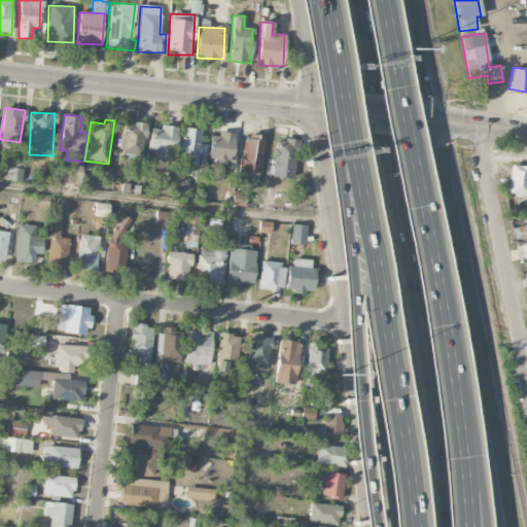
[(123,123),(121,156),(144,157),(145,124),(123,123)]
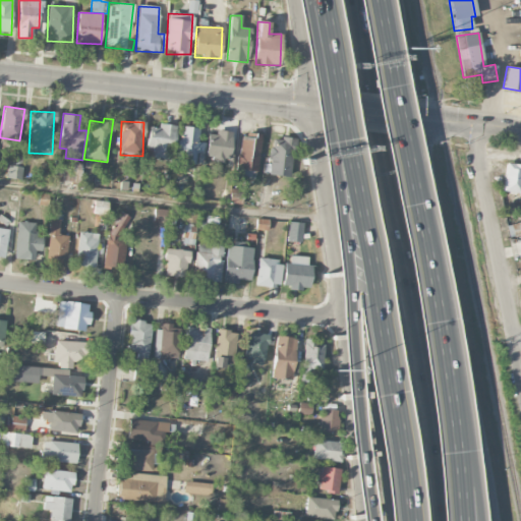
[(154,149),(153,158),(172,160),(176,125),(159,123),(158,127),(149,127),(147,149),(154,149)]
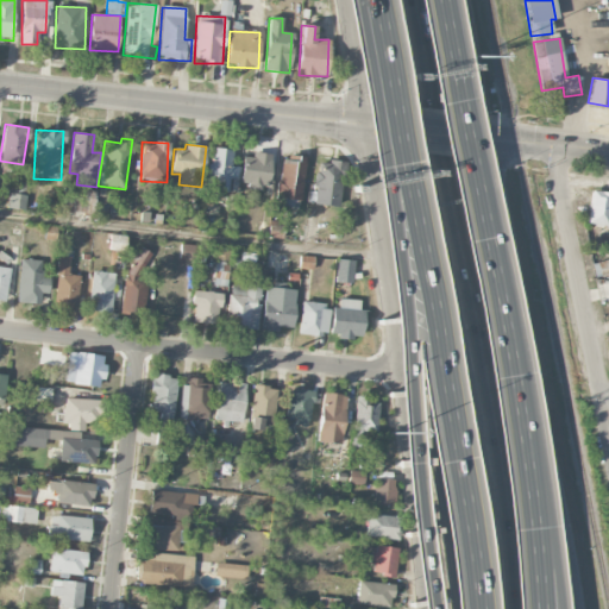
[(233,149),(209,148),(206,199),(218,199),(218,192),(230,193),(233,149)]
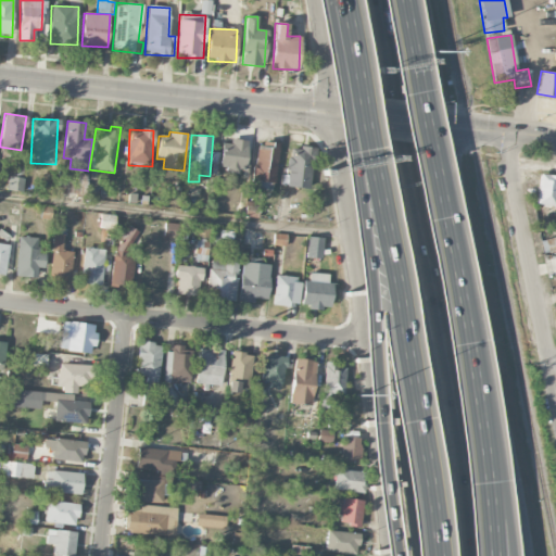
[(222,143),(218,169),(244,173),(249,141),(230,139),(230,143),(222,143)]
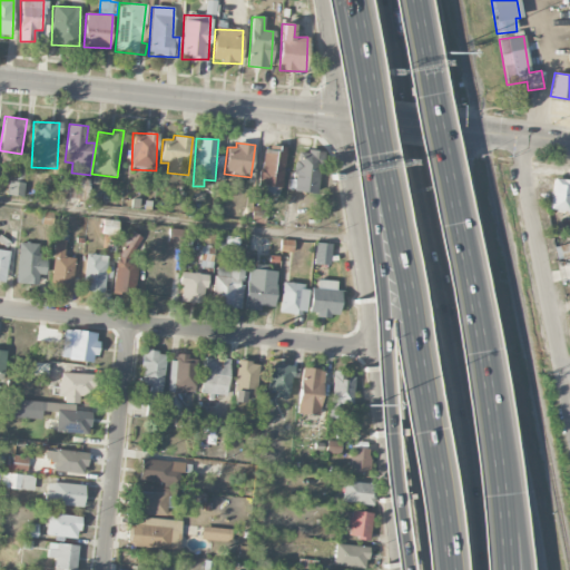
[(258,186),(282,187),(285,149),(263,147),(258,186)]
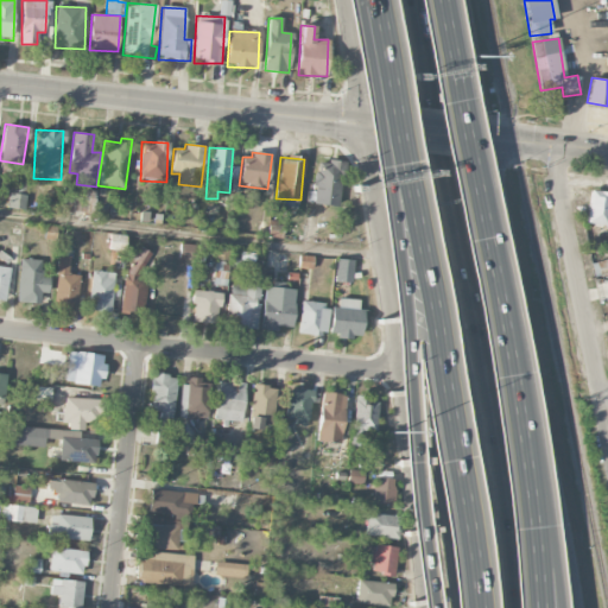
[(343,163),(317,160),(311,204),(339,207),(343,163)]
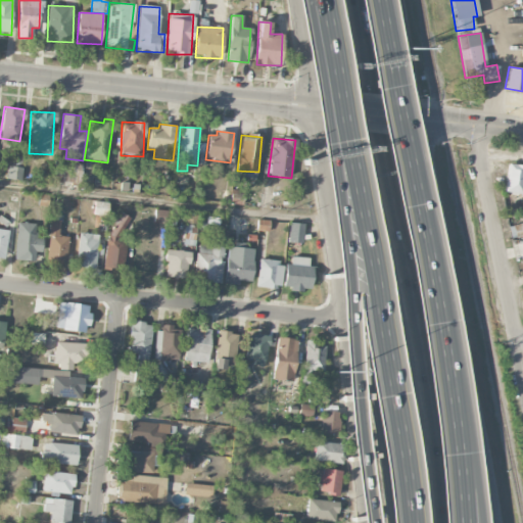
[(82,162),(54,161),(54,181),(81,182),(82,162)]
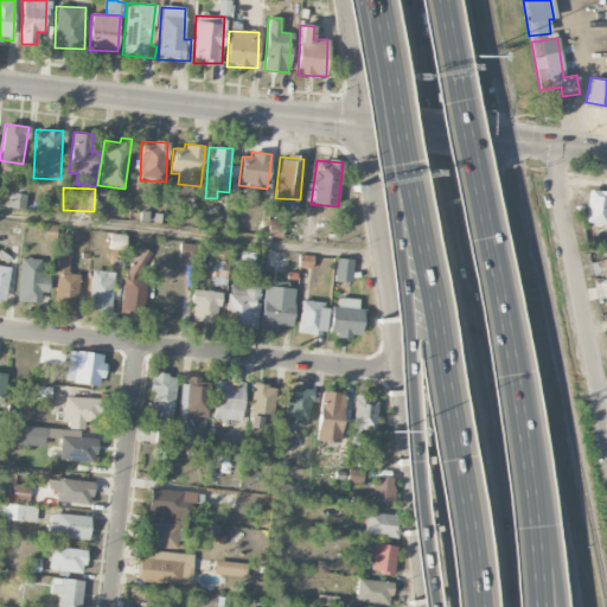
[(606,191),(588,191),(586,223),(606,224),(606,191)]
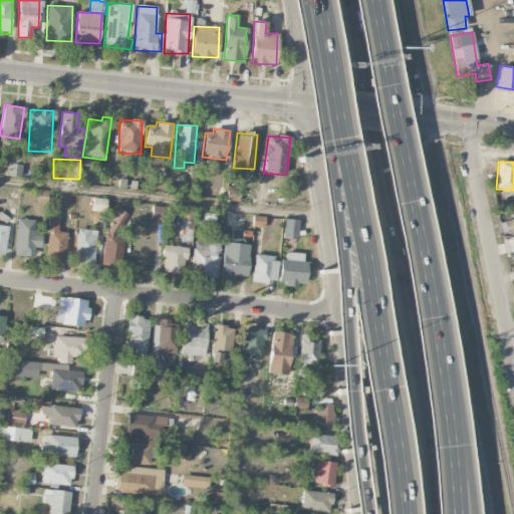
[(22,165),(8,163),(6,176),(21,177),(22,165)]
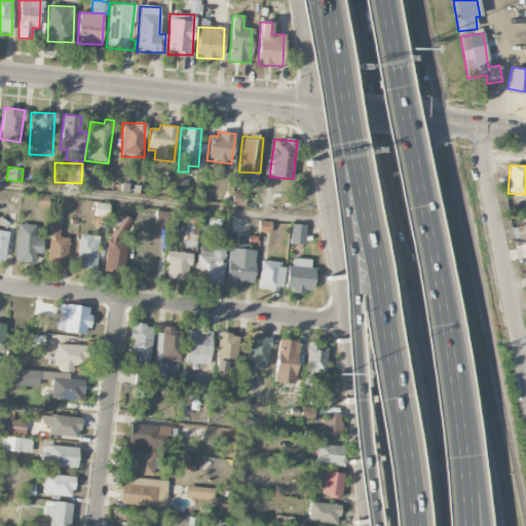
[(246,192),(232,191),(231,205),(243,207),(246,192)]
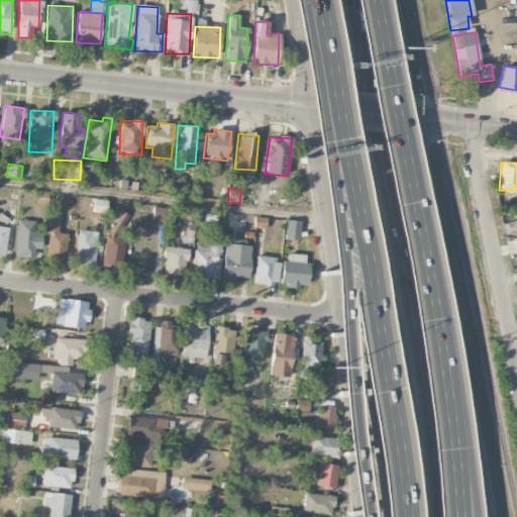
[(92,212),(106,214),(108,201),(94,199),(92,212)]
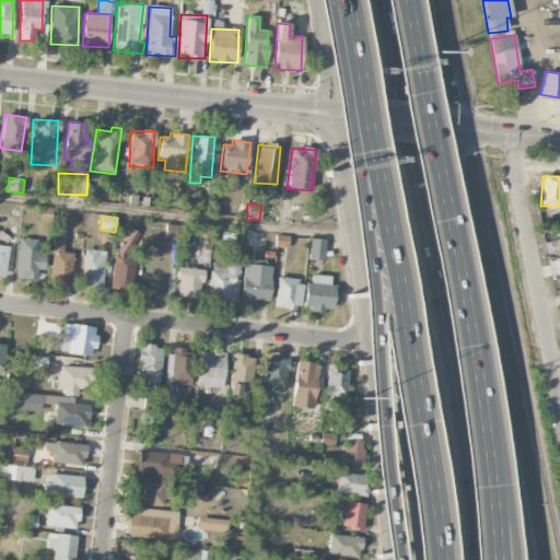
[(179,226),(166,224),(165,237),(178,238),(179,226)]
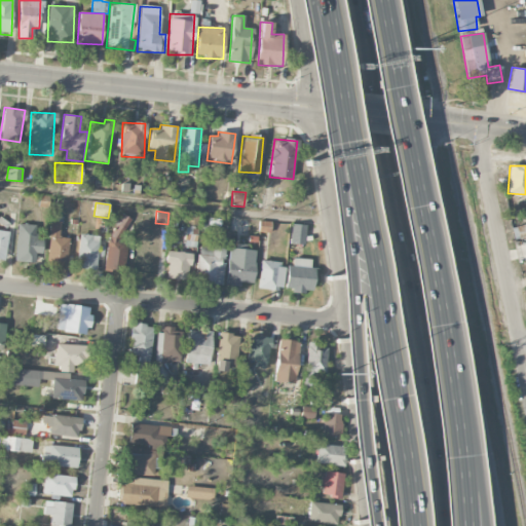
[(106,270),(124,272),(127,240),(125,240),(127,217),(111,215),(106,270)]
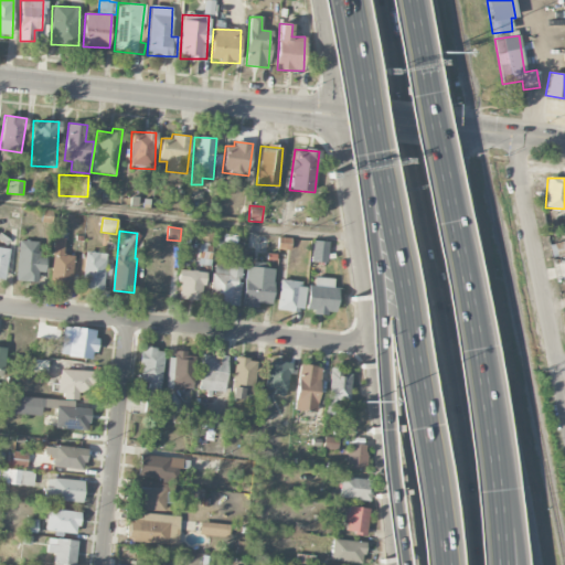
[(210,243),(212,233),(202,231),(200,240),(210,243)]
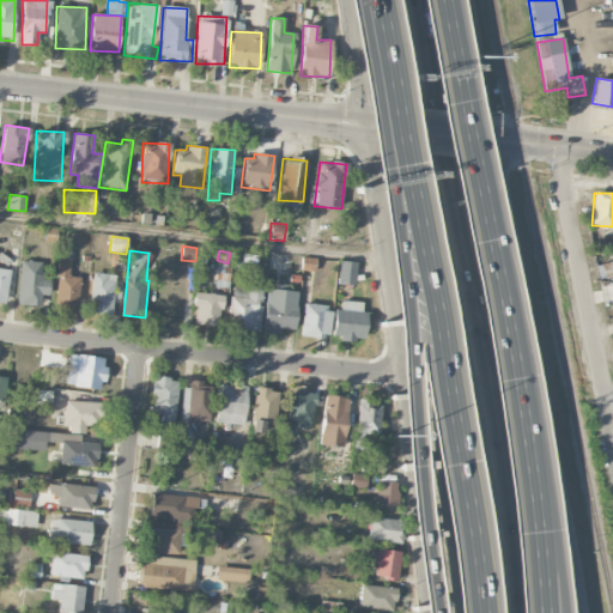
[(78,310),(79,277),(70,277),(71,259),(56,258),(55,309),(78,310)]
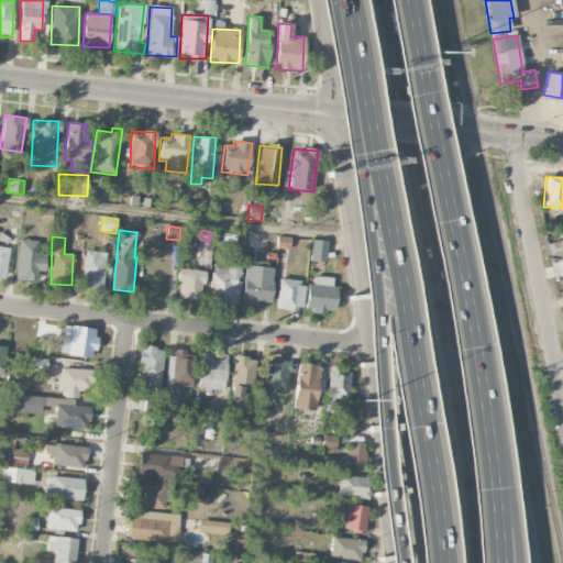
[(37,282),(39,271),(45,272),(46,257),(39,257),(39,250),(32,249),(32,241),(18,240),(17,280),(37,282)]
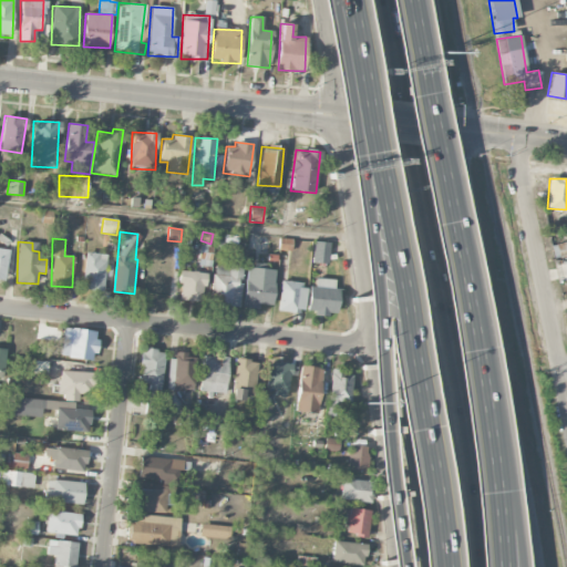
[(312,263),(328,264),(329,243),(313,241),(312,263)]
